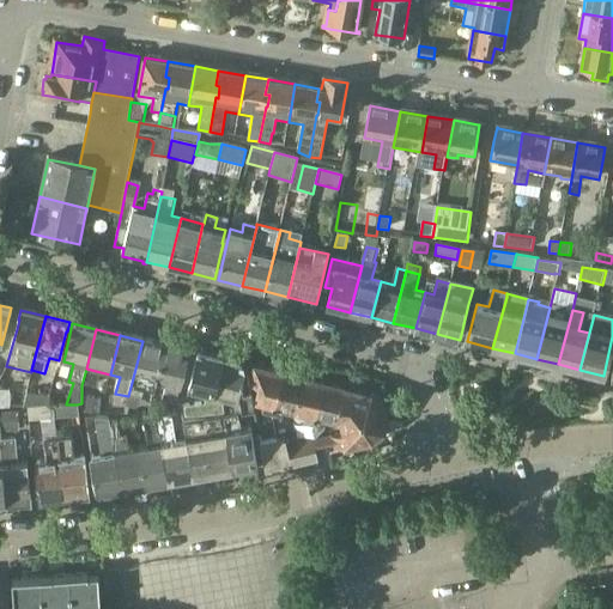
[(155,389),(156,385),(165,346),(143,341),(128,396),(129,396),(128,402),(143,406),(146,388),(155,389)]
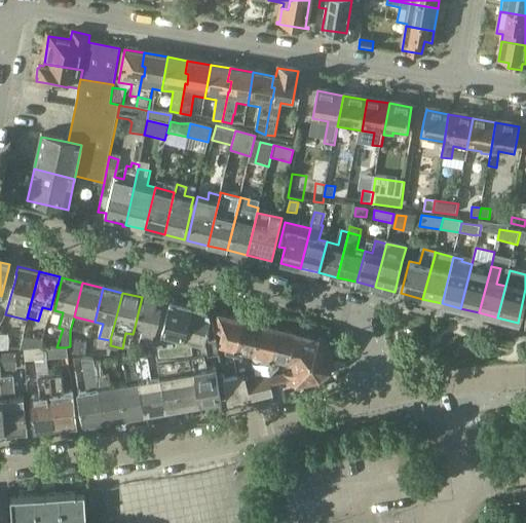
[(150,348),(160,310),(162,302),(142,297),(134,331),(143,333),(140,346),(150,348)]
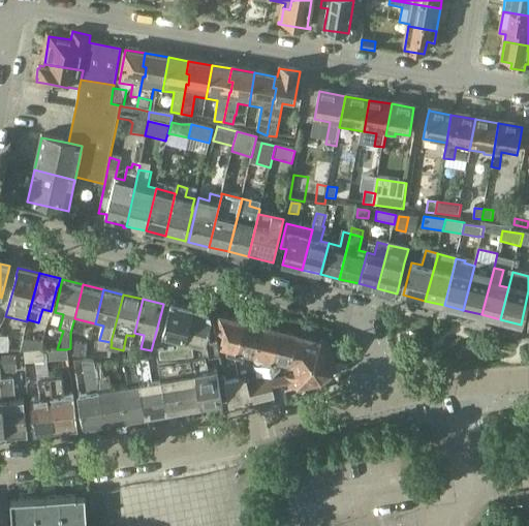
[(172,305),(169,313),(163,337),(177,340),(178,350),(162,350),(161,362),(194,360),(193,352),(194,345),(184,342),(192,310),(172,305)]
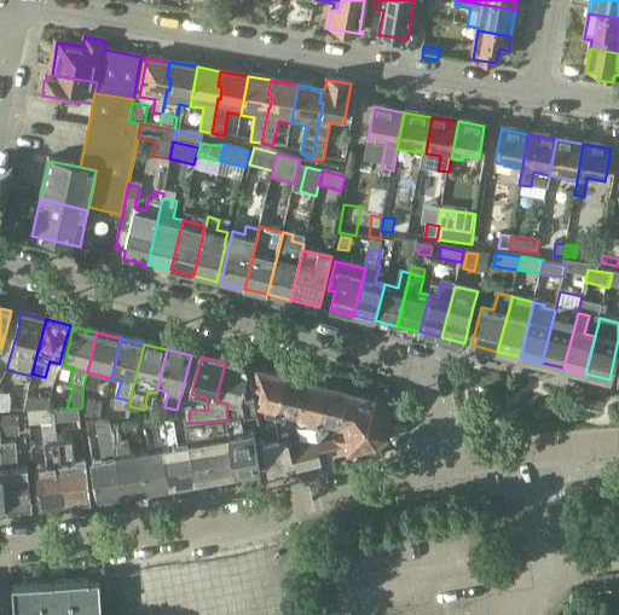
[(215,400),(227,404),(238,406),(244,408),(246,412),(255,410),(248,375),(247,369),(225,363),(215,400)]
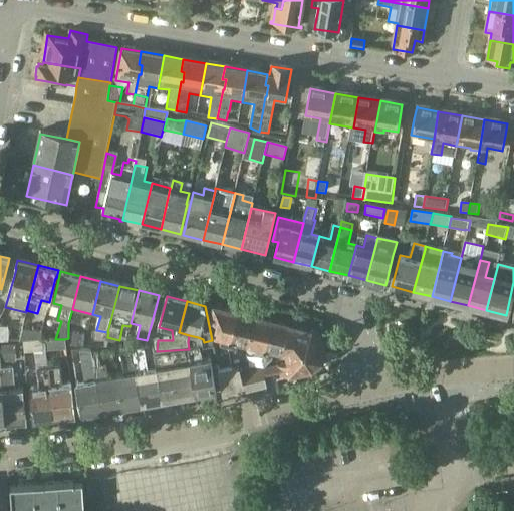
[(215,308),(213,316),(212,320),(219,322),(216,337),(222,339),(220,349),(229,351),(238,314),(215,308)]
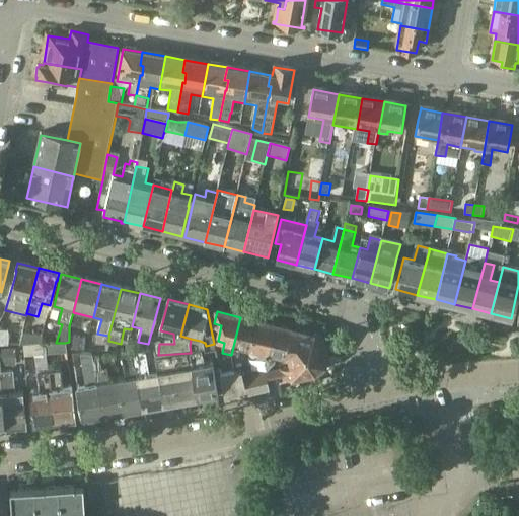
[(250,351),(257,321),(240,317),(231,355),(239,356),(241,349),(250,351)]
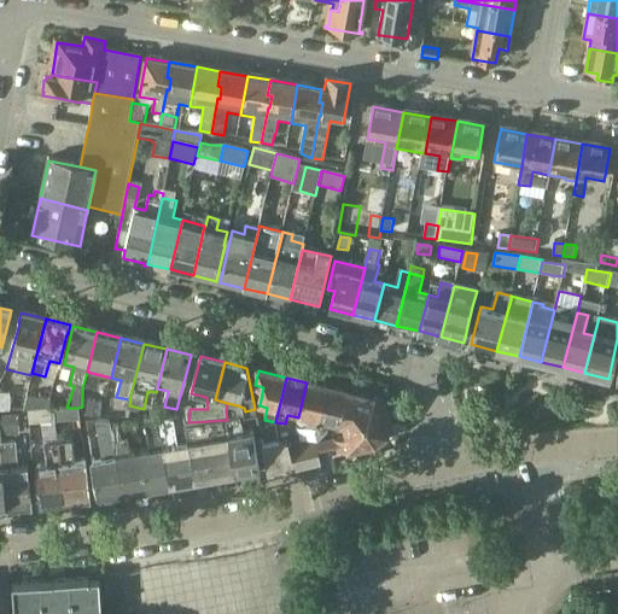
[(327,387),(307,382),(298,417),(307,420),(307,428),(297,426),(301,444),(314,444),(318,431),(327,387)]
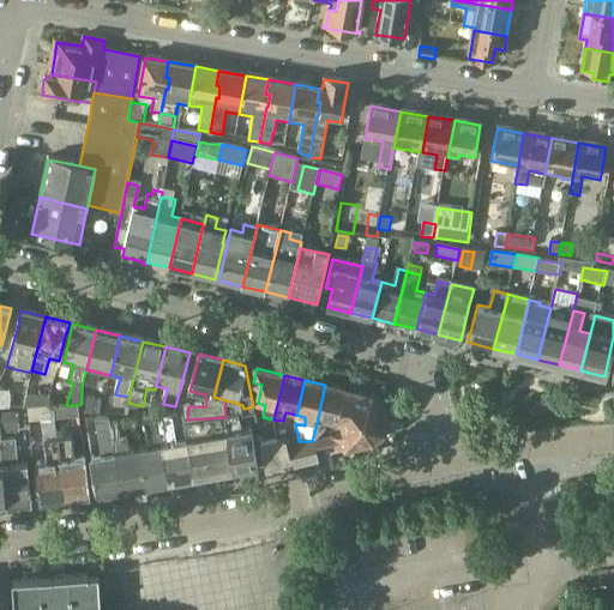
[(345,390),(325,385),(315,428),(312,441),(325,430),(326,422),(337,424),(345,390)]
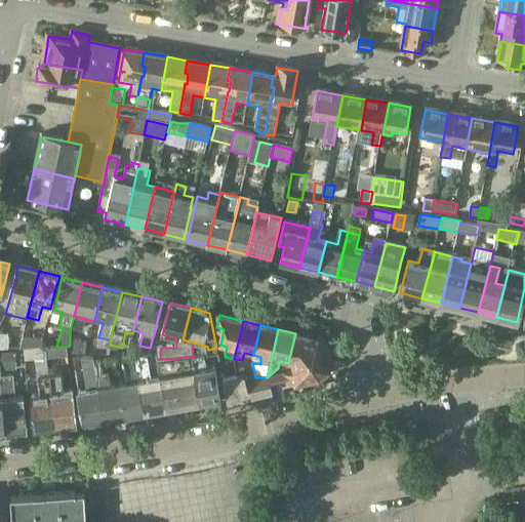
[(295,333),(288,363),(290,364),(291,368),(293,367),(292,364),(313,359),(332,359),(332,358),(328,347),(318,339),(295,333)]
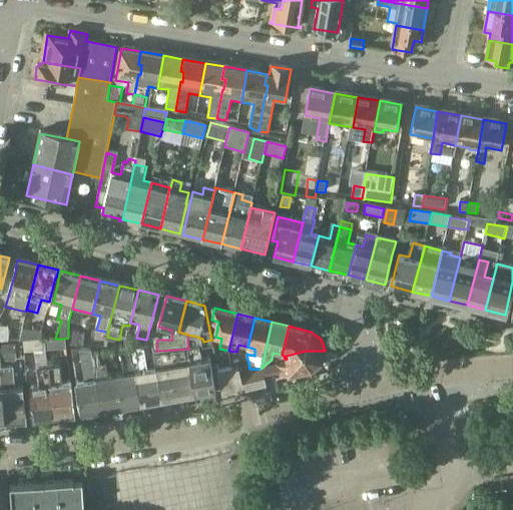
[(19,341),(22,341),(39,340),(41,332),(22,330),(19,341)]
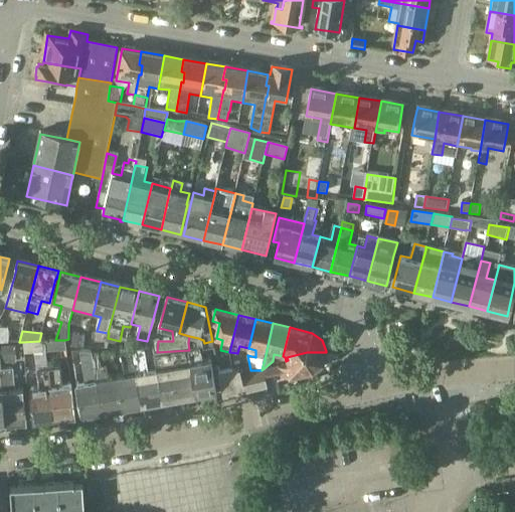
[(86,339),(76,337),(73,346),(82,348),(86,339)]
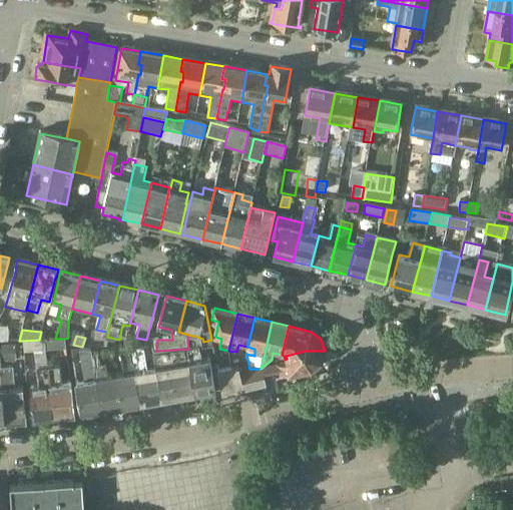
[(44,339),(39,340),(22,341),(23,353),(45,351),(44,339)]
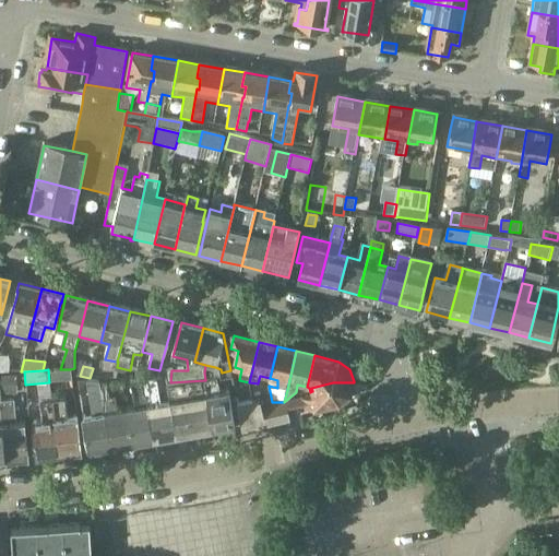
[(60,369),(48,369),(49,382),(71,380),(70,369),(60,369)]
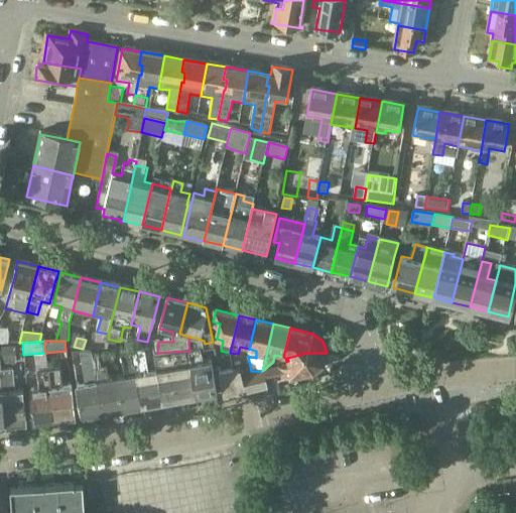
[(17,348),(2,349),(3,364),(18,363),(17,348)]
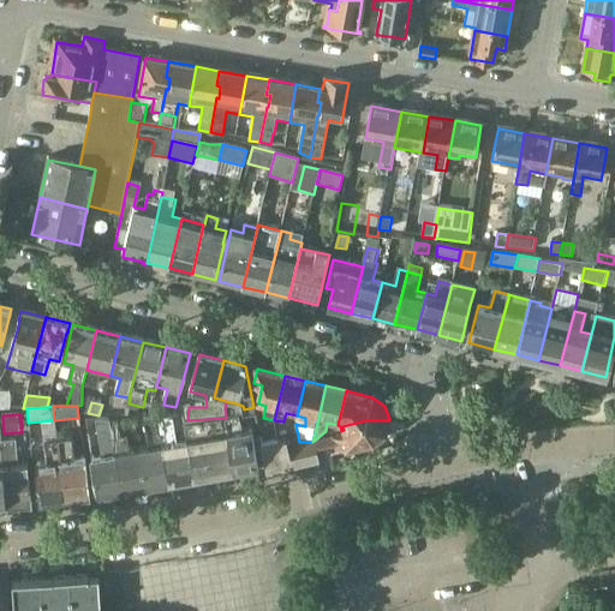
[(225,420),(233,474),(260,469),(252,431),(244,433),(240,417),(225,420)]
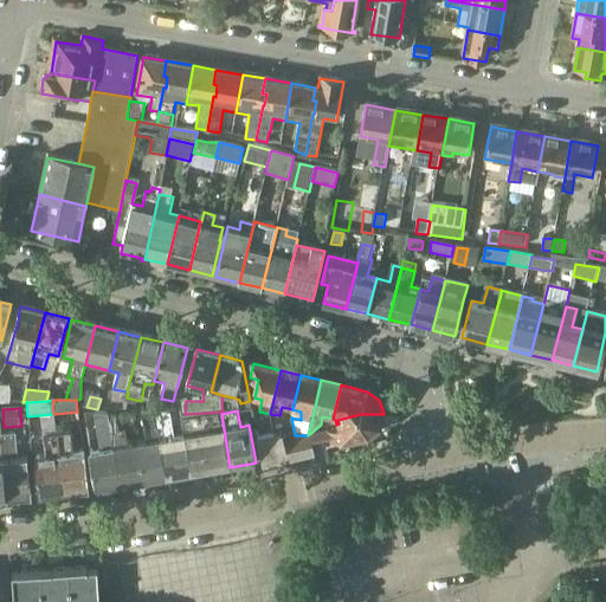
[(172,413),(158,414),(168,478),(191,474),(185,437),(175,438),(172,421),(172,413)]
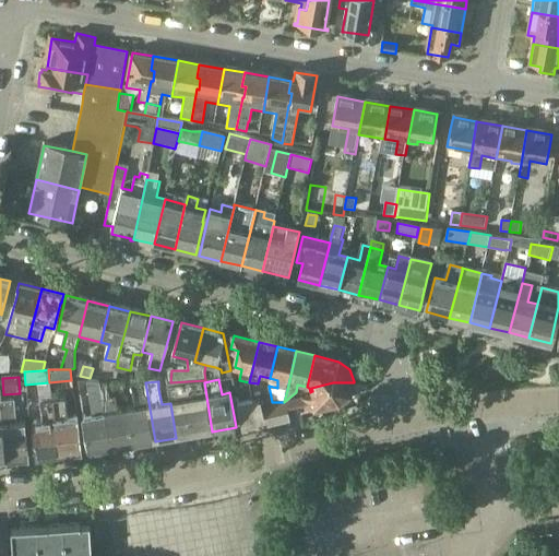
[(135,410),(127,411),(133,446),(155,441),(145,382),(131,382),(135,410)]
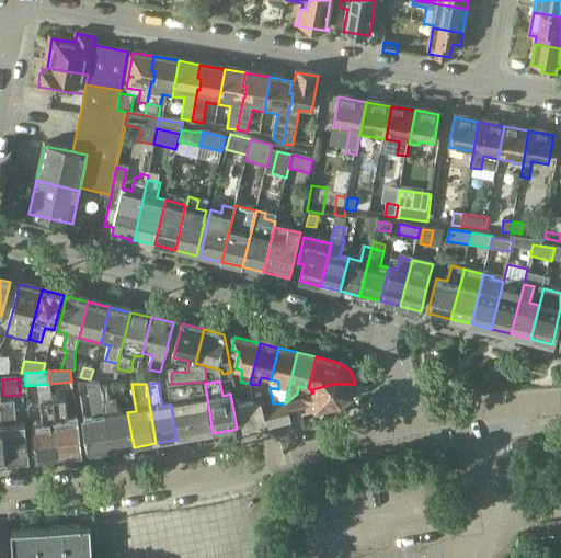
[(174,403),(171,405),(176,440),(213,433),(205,384),(201,384),(185,386),(172,387),(174,403)]
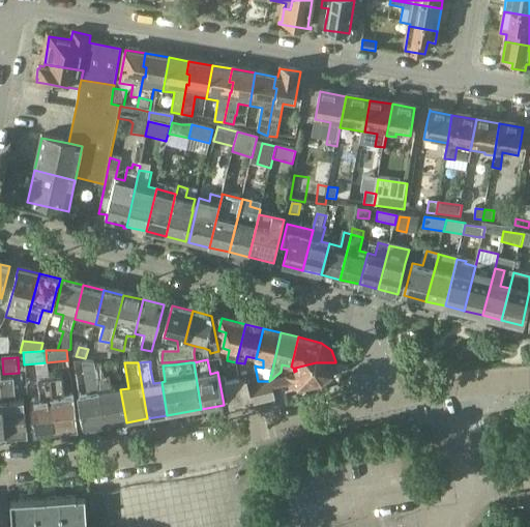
[(331,374),(335,362),(316,362),(295,368),(296,371),(294,372),(286,374),(287,378),(276,381),(278,390),(284,389),(285,390),(319,382),(331,374)]
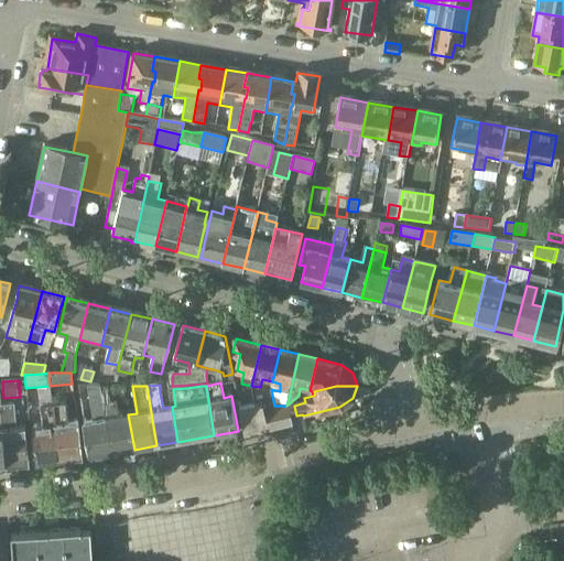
[(99,388),(87,388),(93,420),(84,421),(90,456),(112,453),(105,406),(102,406),(99,388)]
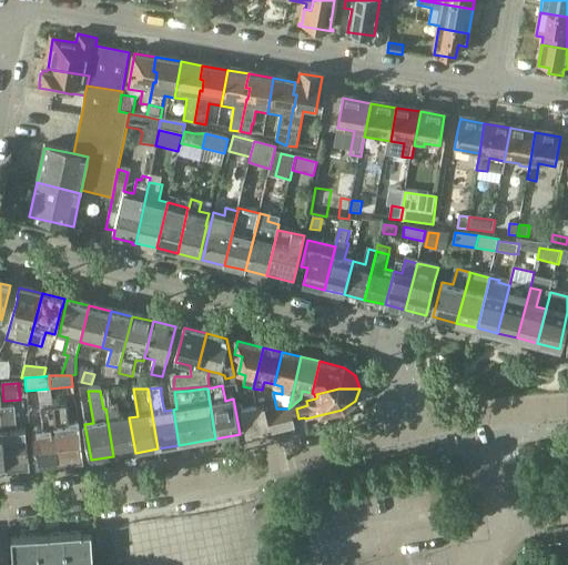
[(102,391),(105,409),(113,456),(135,453),(129,417),(120,419),(118,405),(112,406),(109,391),(102,391)]
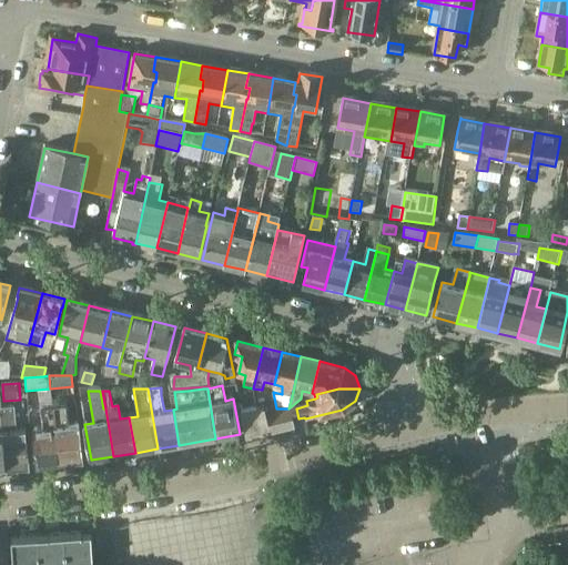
[(280,429),(277,414),(267,416),(263,400),(240,404),(246,436),(280,429)]
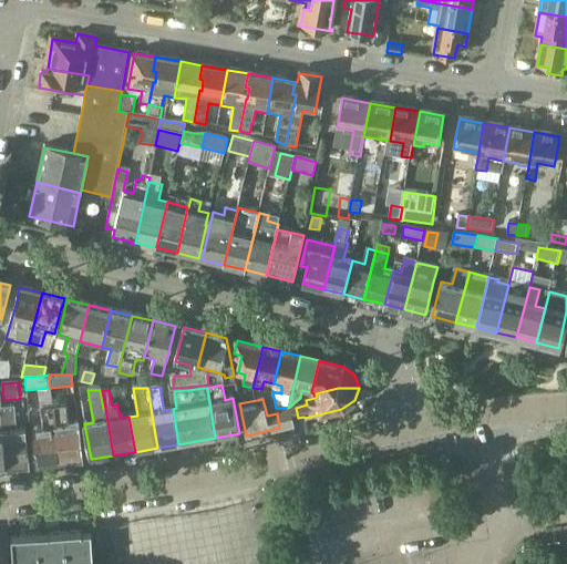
[(69,426),(68,412),(66,406),(52,408),(60,462),(83,459),(79,423),(69,426)]
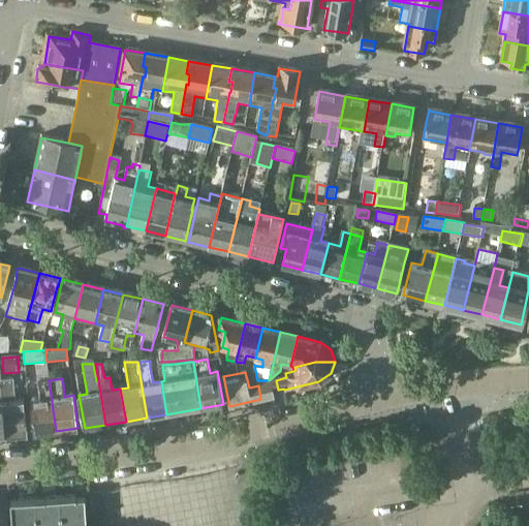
[(2,381),(6,435),(27,434),(25,400),(16,400),(14,380),(4,381),(2,381)]
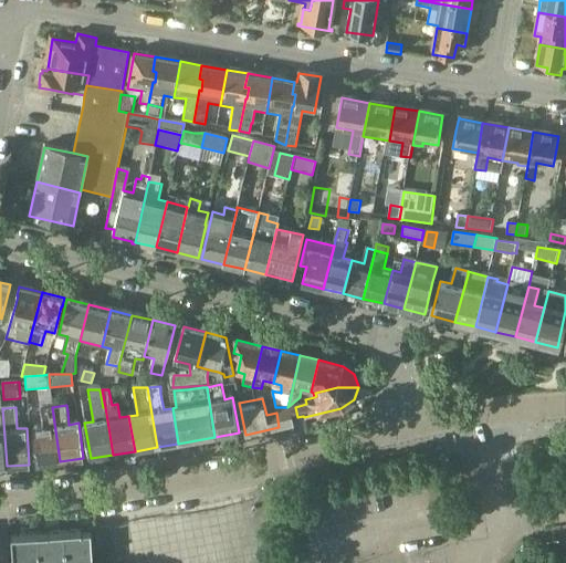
[(60,461),(52,407),(40,408),(43,427),(32,429),(38,465),(60,461)]
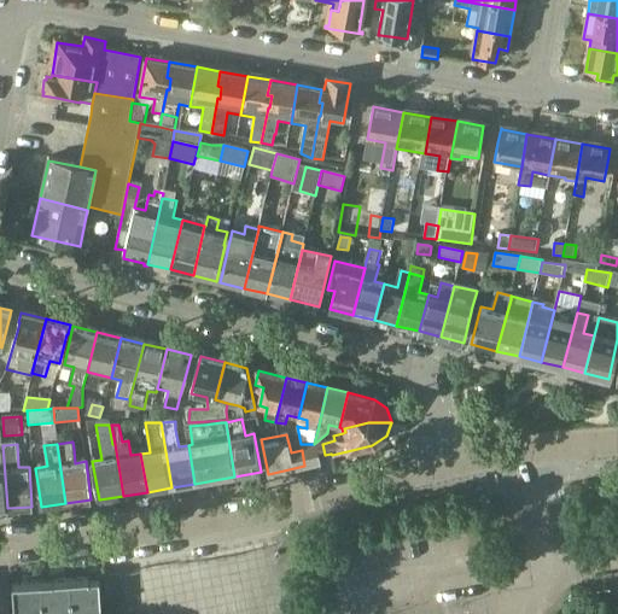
[(318,446),(302,450),(304,466),(321,461),(318,446)]
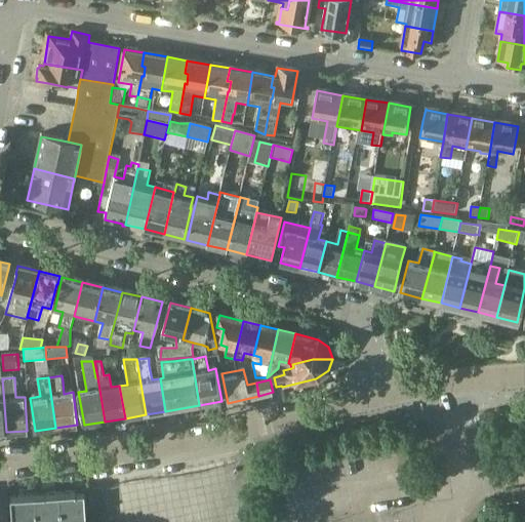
[(76,493),(61,494),(62,521),(86,521),(85,494),(76,494),(76,493)]
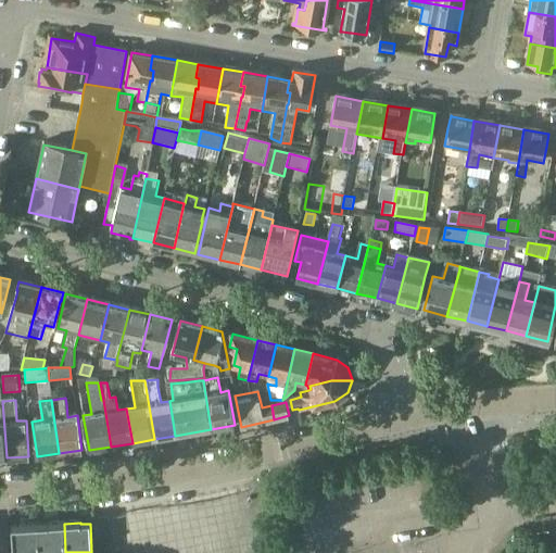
[(65,552),(64,524),(48,525),(48,526),(39,527),(39,526),(38,526),(39,552),(65,552)]
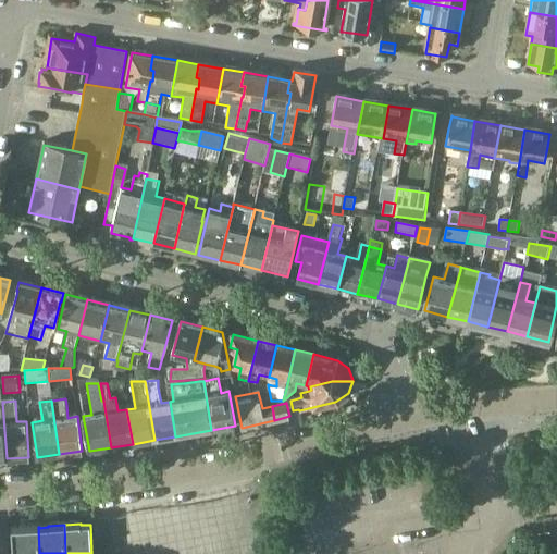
[(39,553),(38,527),(12,528),(11,528),(11,529),(11,530),(12,530),(13,553),(39,553)]
